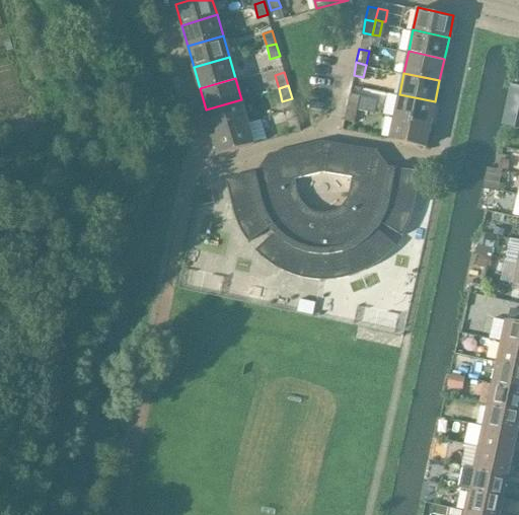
[(360,94),(350,92),(347,105),(357,107),(360,94)]
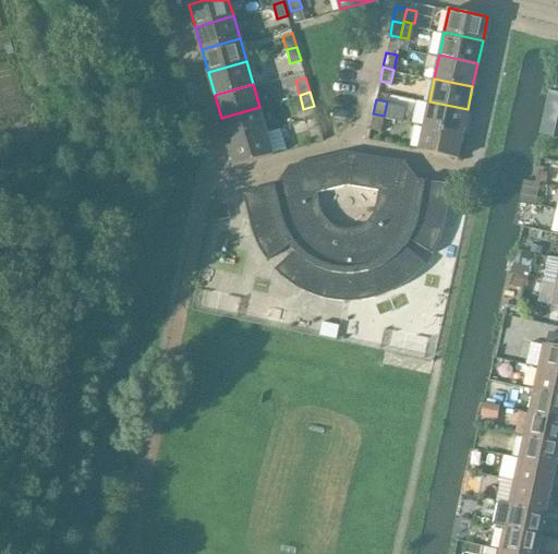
[(468,109),(429,101),(424,124),(462,132),(468,109)]
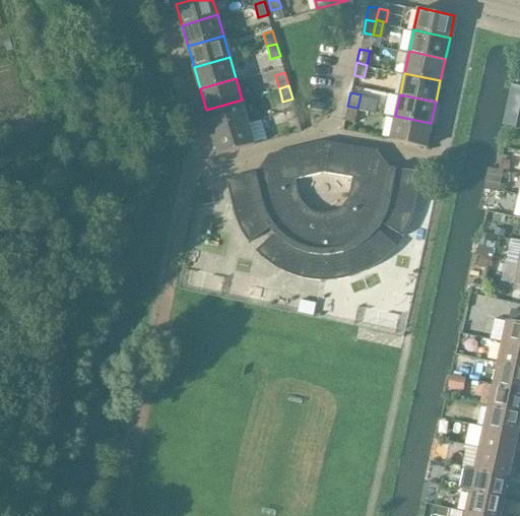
[(242,100),(206,110),(212,130),(248,120),(242,100)]
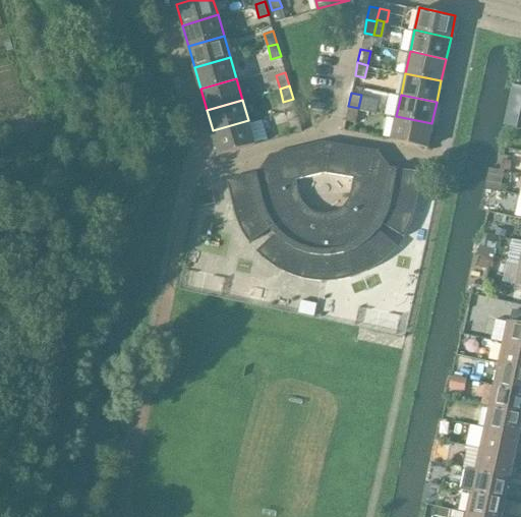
[(358,108),(348,106),(345,119),(355,121),(358,108)]
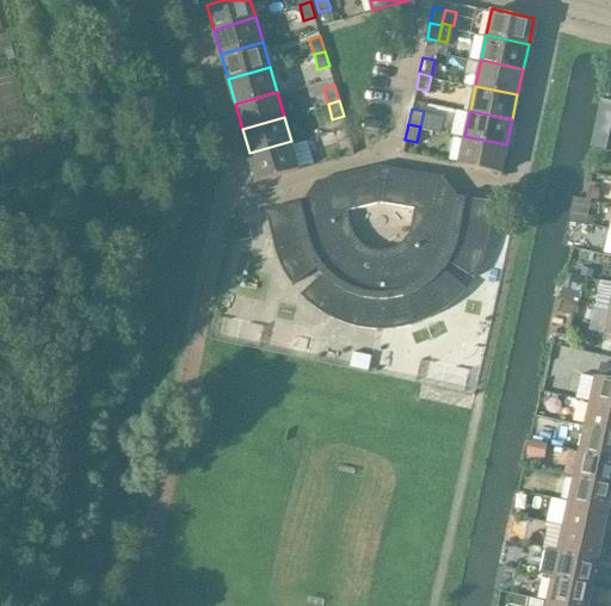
[(338,140),(343,154),(353,152),(350,136),(338,140)]
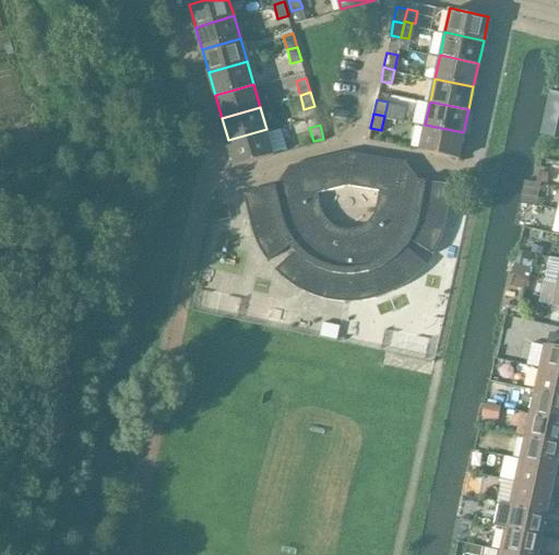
[(463,132),(425,125),(419,149),(459,157),(463,132)]
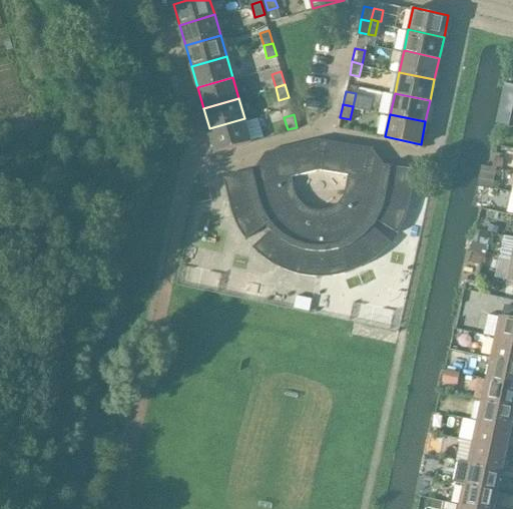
[(244,118),(209,128),(215,150),(250,140),(244,118)]
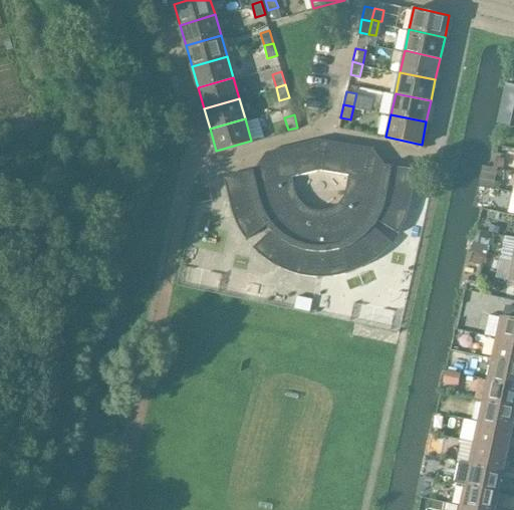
[(412,198),(416,169),(384,164),(372,147),(318,139),(266,151),(254,168),(224,176),(231,206),(232,210),(233,214),(235,218),(236,222),(238,225),(240,228),(241,231),(243,234),(246,237),(266,223),(271,229),(253,246),(256,249),(259,252),(262,255),(266,257),(269,260),(273,262),(276,264),(280,266),(284,268),(288,270),(292,271),(296,272),(303,274),(309,275),(318,275),(318,270),(328,269),(329,275),(343,272),(346,272),(350,270),(356,268),(363,264),(368,262),(374,257),(379,254),(381,252),(392,241),(372,225),(377,219),(399,232),(400,230),(402,226),(405,220),(407,216),(408,212),(410,208),(411,202),(412,198)]
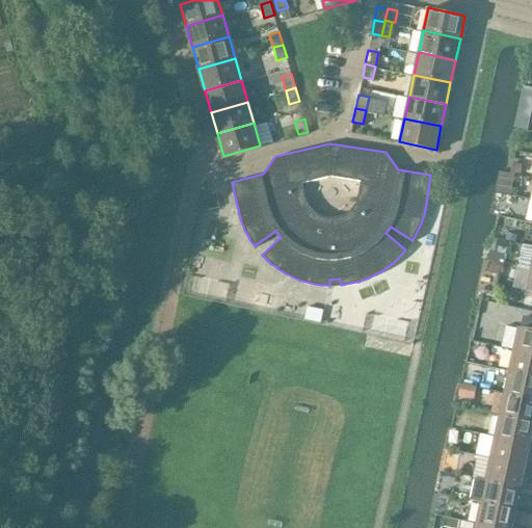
[(208,207),(219,205),(216,194),(206,196),(208,207)]
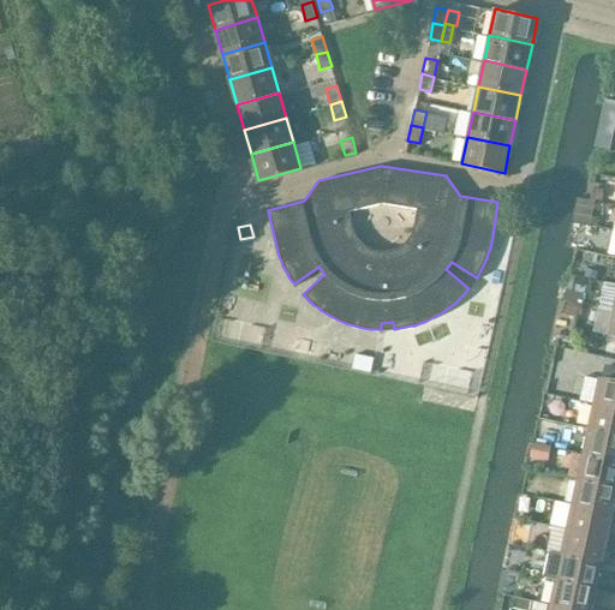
[(237,291),(222,288),(215,318),(231,321),(237,291)]
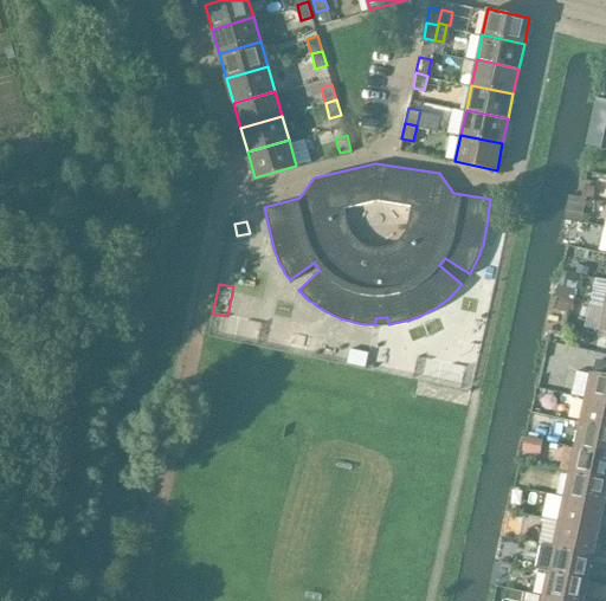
[(575,297),(561,293),(559,307),(573,309),(575,297)]
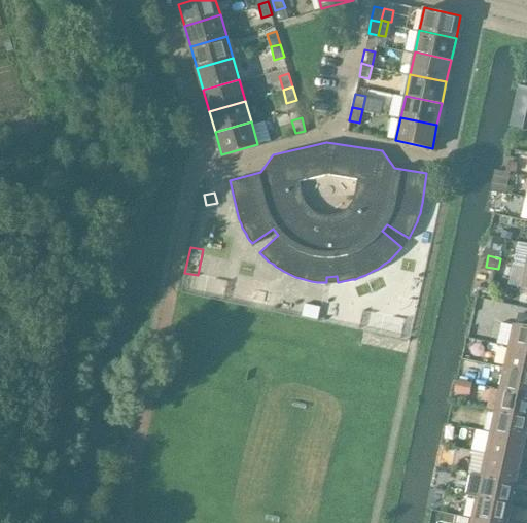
[(526,347),(526,312),(518,310),(516,322),(513,321),(507,344),(526,347)]
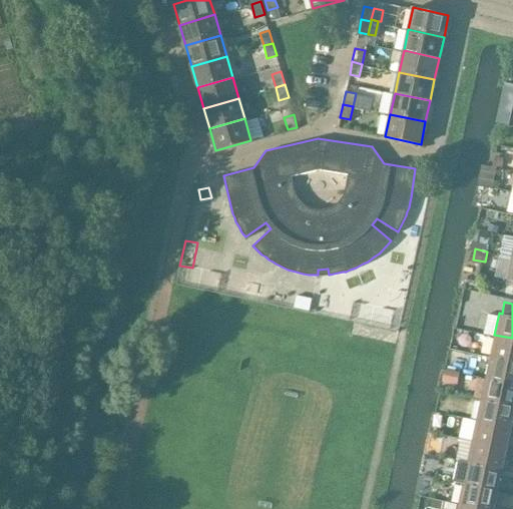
[(512,338),(494,335),(490,356),(512,360),(512,338)]
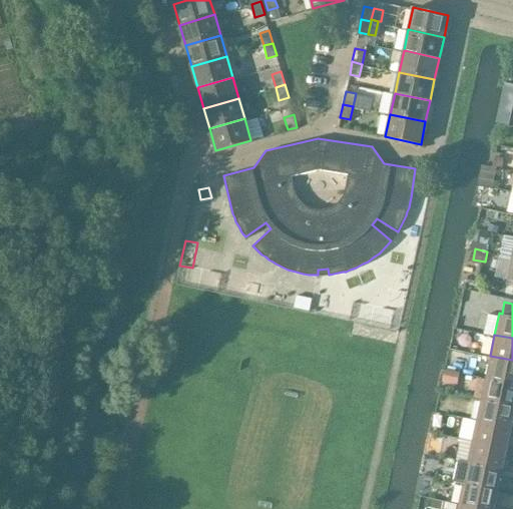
[(512,360),(490,356),(485,377),(512,382),(512,360)]
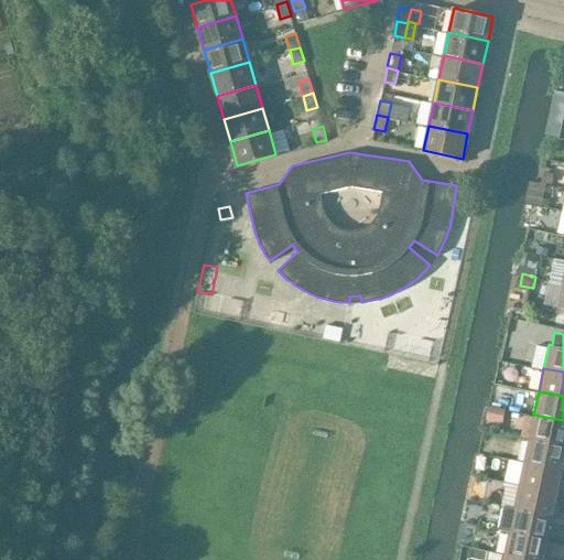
[(563,420),(533,415),(529,438),(563,444),(563,420)]
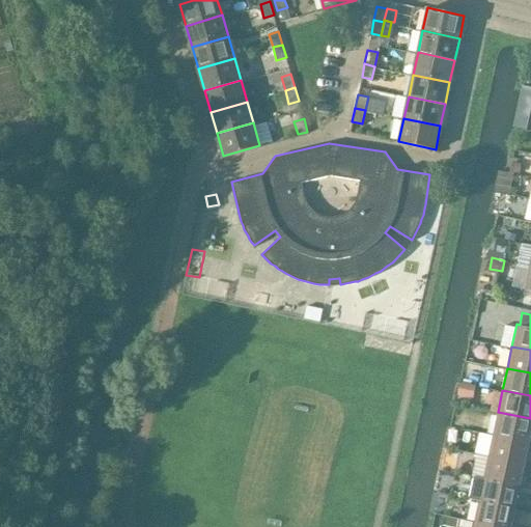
[(530,430),(530,418),(498,412),(493,434),(529,441),(530,437),(530,430)]
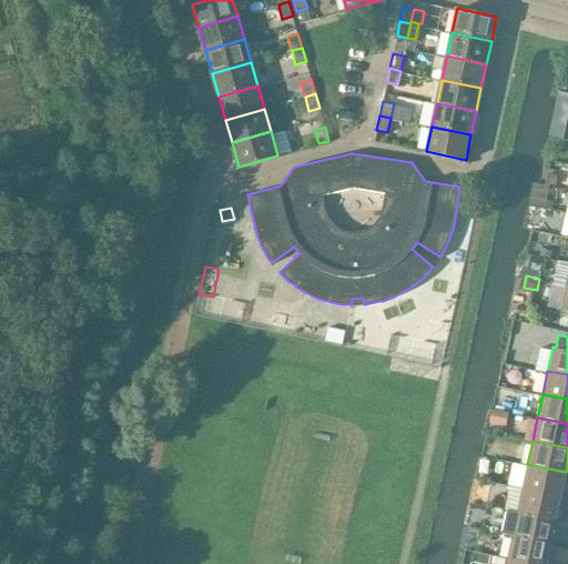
[(566,472),(527,464),(523,487),(560,495),(565,476),(567,477),(567,467),(566,472)]
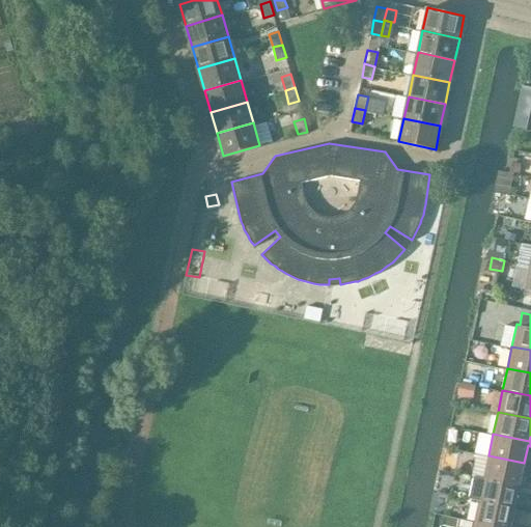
[(524,463),(488,455),(483,477),(520,484),(521,480),(524,463)]
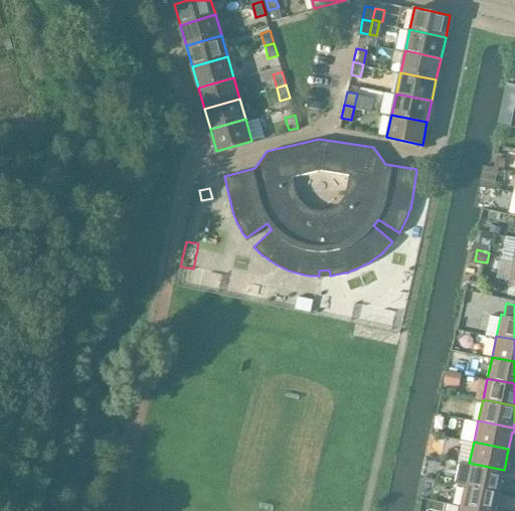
[(504,470),(469,463),(465,484),(499,491),(503,474),(513,476),(514,468),(505,466),(504,470)]
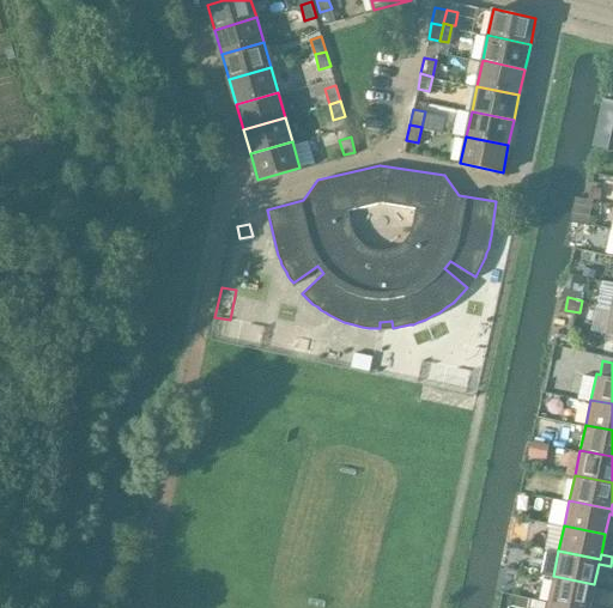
[(520,557),(510,554),(509,564),(517,566),(520,557)]
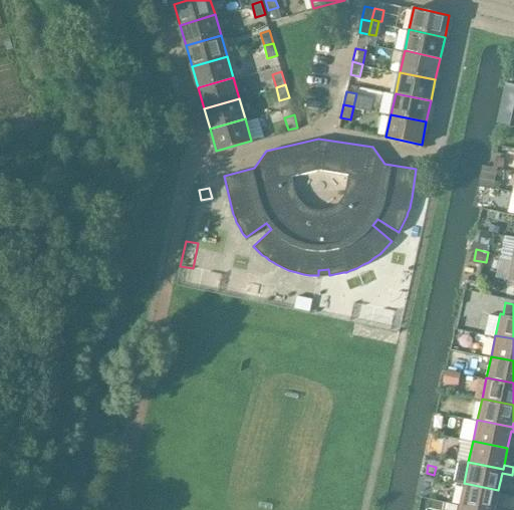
[(498,490),(464,483),(459,504),(489,509),(493,509),(494,507),(498,490)]
